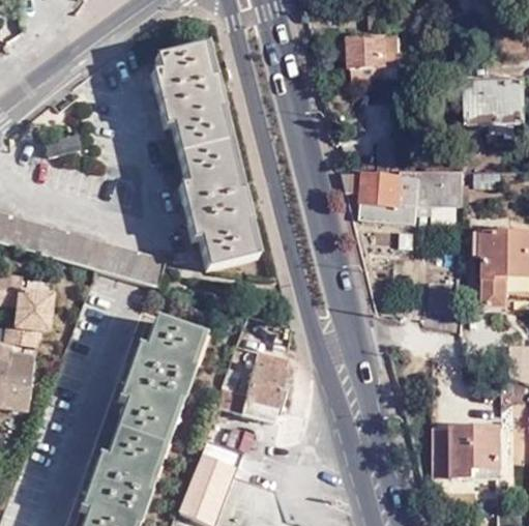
[(400,63),(398,34),(350,37),(353,83),(385,81),(384,63),(400,63)]
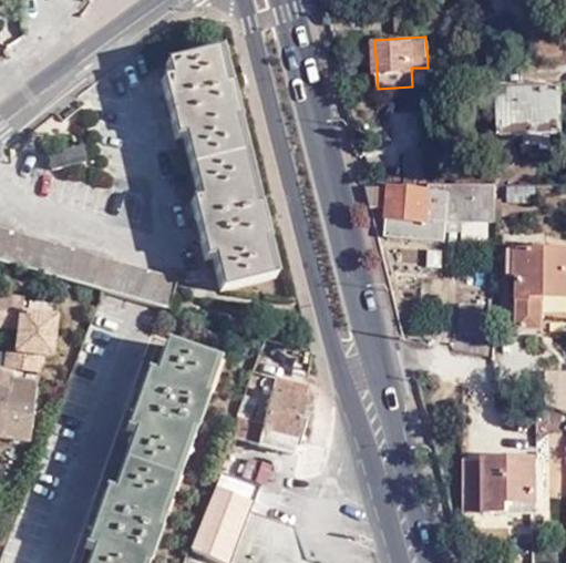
[(164,62),(218,289),(269,277),(214,50),(164,62)]
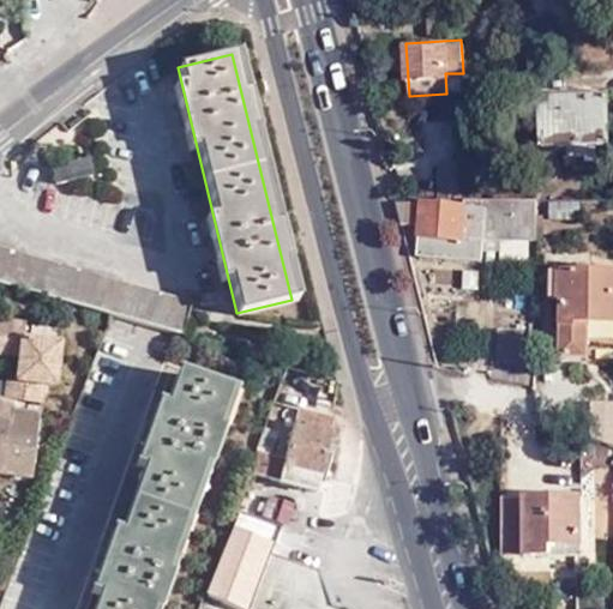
[(606,110),(606,91),(540,94),(542,137),(599,134),(599,112),(606,110)]
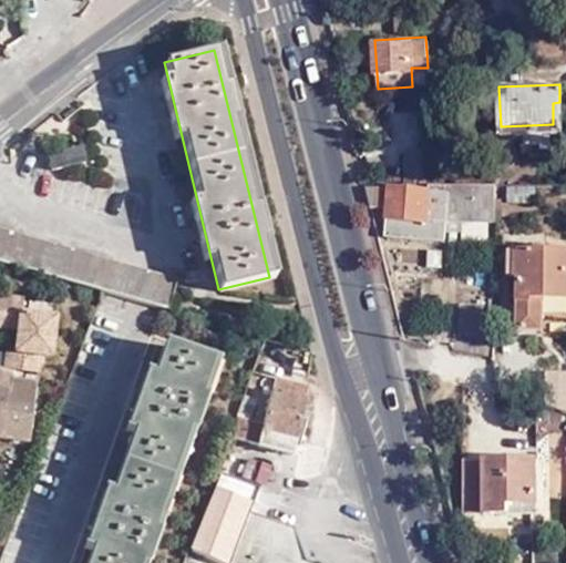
[(49,166),(83,162),(82,145),(47,150),(49,166)]
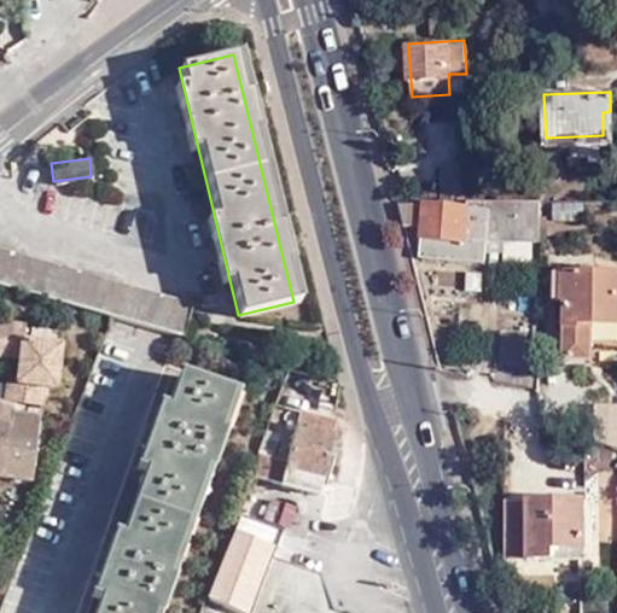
[(446,196),(467,197),(467,164),(446,163),(446,196)]
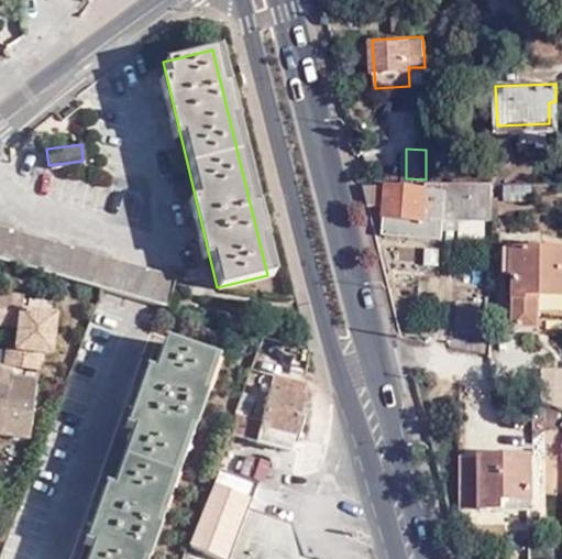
[(471,217),(492,217),(493,181),(430,179),(429,185),(374,182),(366,184),(371,205),(386,200),(385,231),(442,236),(444,217),(444,208),(471,208),(471,217)]
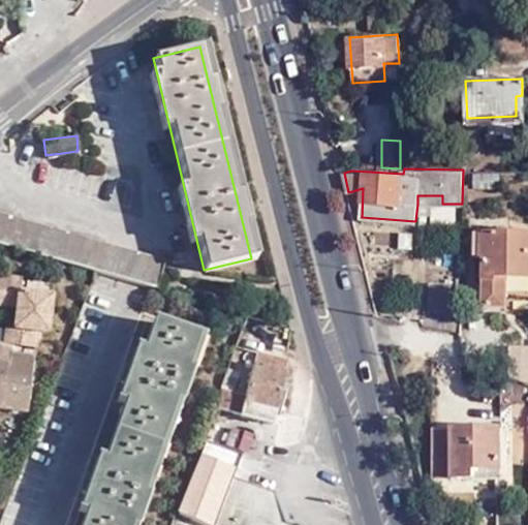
[(417,204),(442,204),(442,195),(417,195),(417,204)]
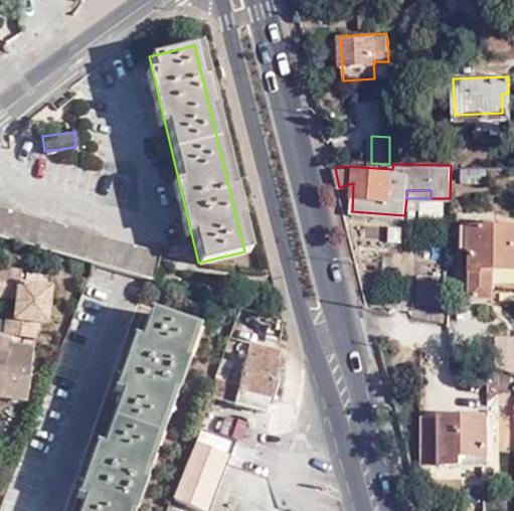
[(0,235),(151,280),(158,254),(0,207),(0,235)]
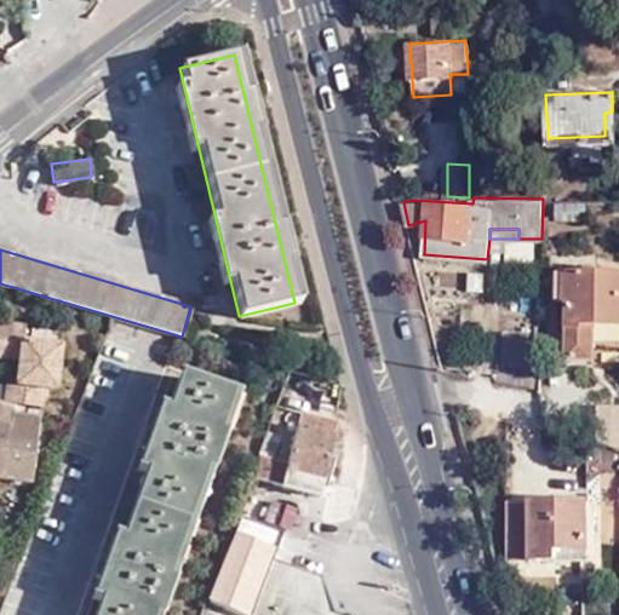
[(601,360),(601,348),(618,346),(618,269),(567,270),(567,299),(569,299),(569,326),(569,360),(601,360)]
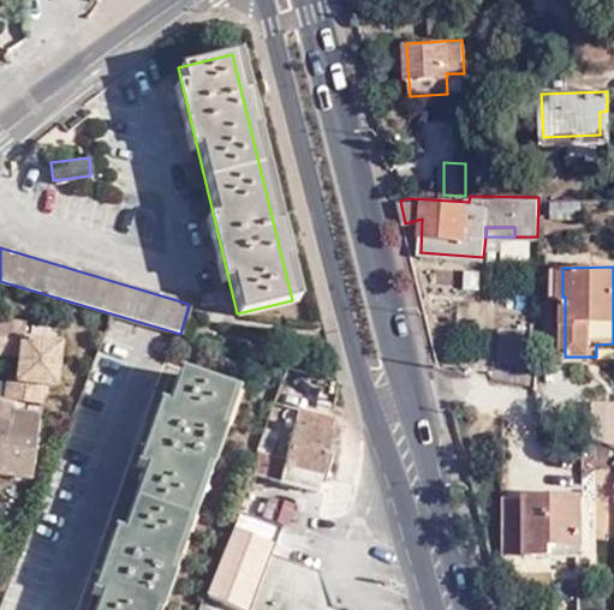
[(5,378),(1,398),(7,398),(36,404),(40,383),(52,384),(58,344),(21,338),(22,323),(0,318),(0,352),(17,354),(13,380),(5,378)]
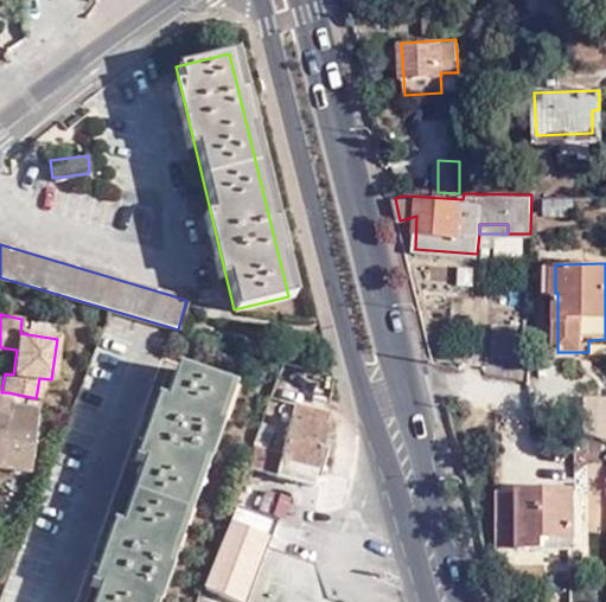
[(93,590),(88,601),(151,601),(230,390),(173,369),(161,402),(152,399),(129,461),(139,463),(114,530),(106,527),(84,587),(93,590)]
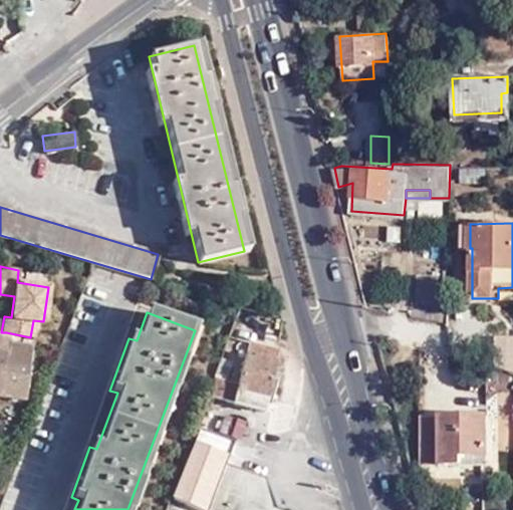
[(2,352),(0,351),(0,396),(21,401),(30,344),(5,341),(2,352)]
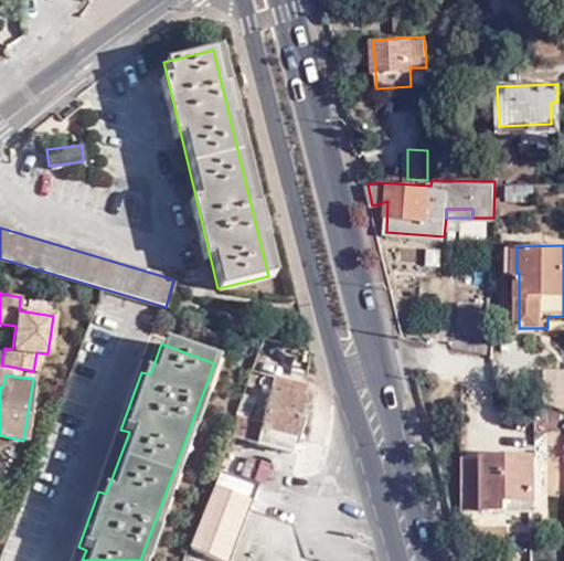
[(308,389),(276,380),(268,411),(261,409),(256,421),(264,424),(257,446),(289,455),(308,389)]
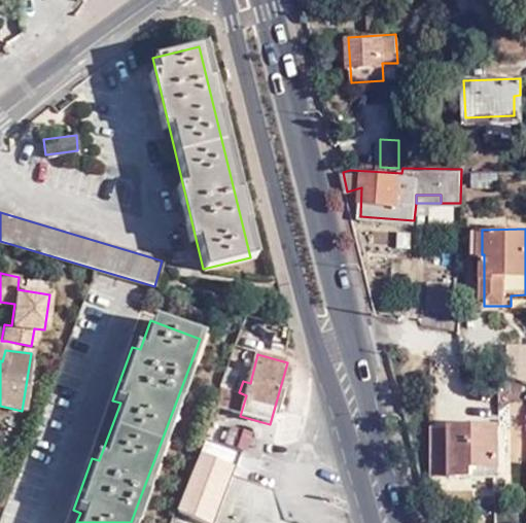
[(226,371),(219,385),(231,390),(237,375),(226,371)]
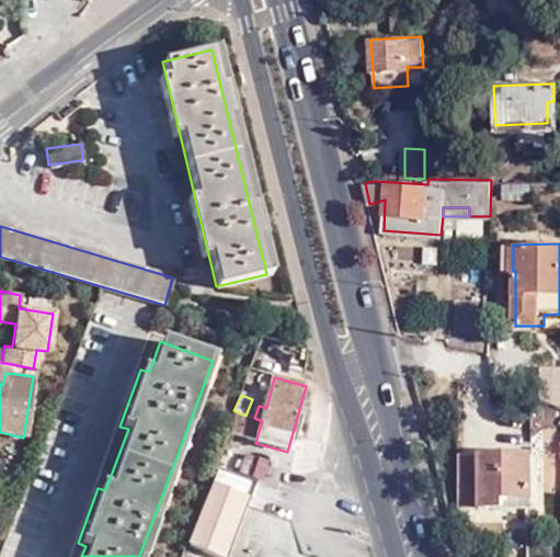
[(559,430),(559,405),(543,404),(539,428),(559,430)]
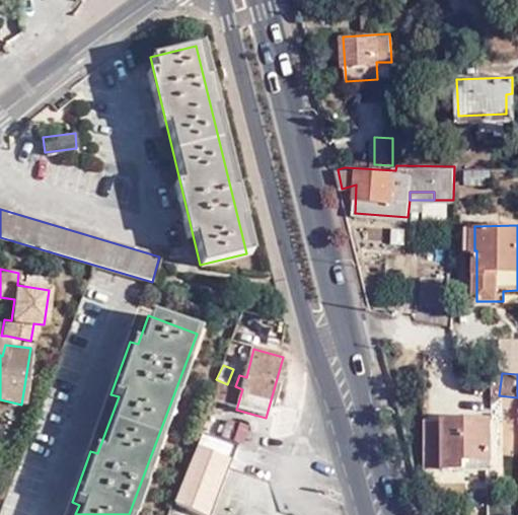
[(216,382),(209,401),(225,408),(231,388),(216,382)]
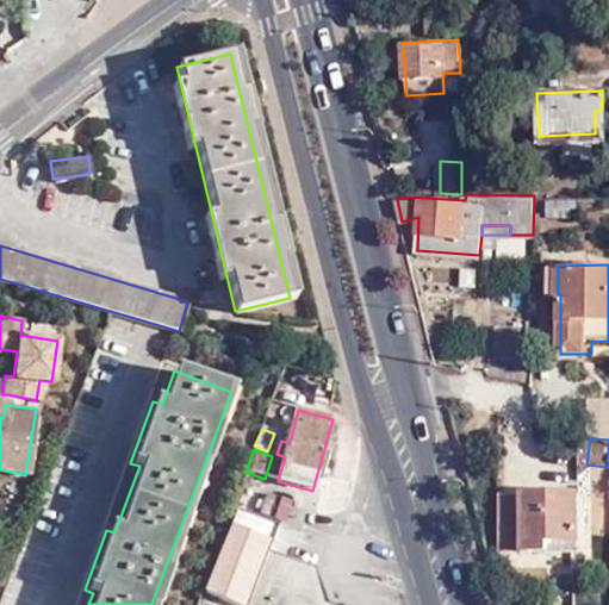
[(578,482),(501,482),(501,540),(547,540),(547,530),(578,530),(578,482)]
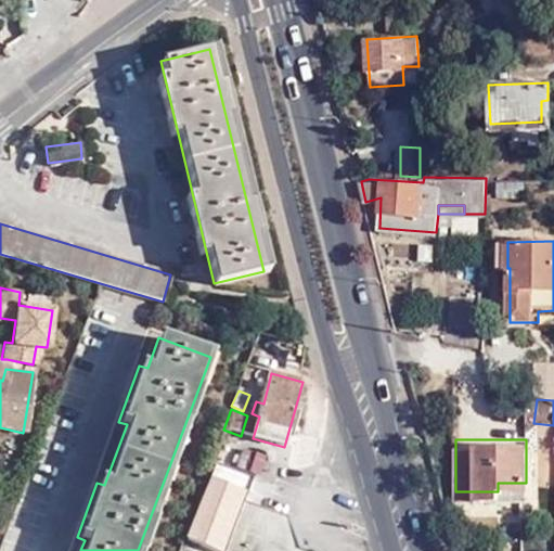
[(248,441),(240,457),(256,465),(265,450),(248,441)]
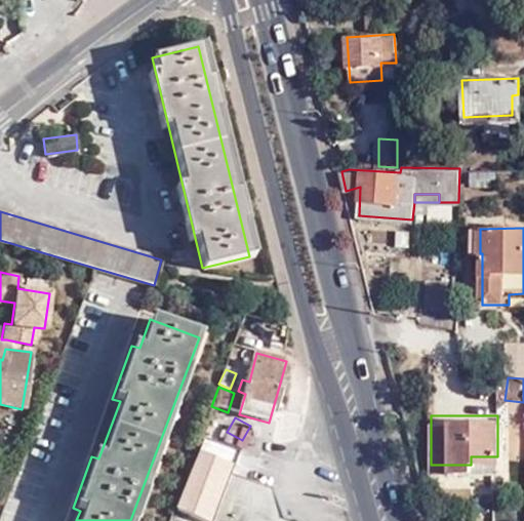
[(288,520),(281,518),(270,489),(229,474),(229,473),(237,452),(202,439),(174,511),(200,520),(288,520)]
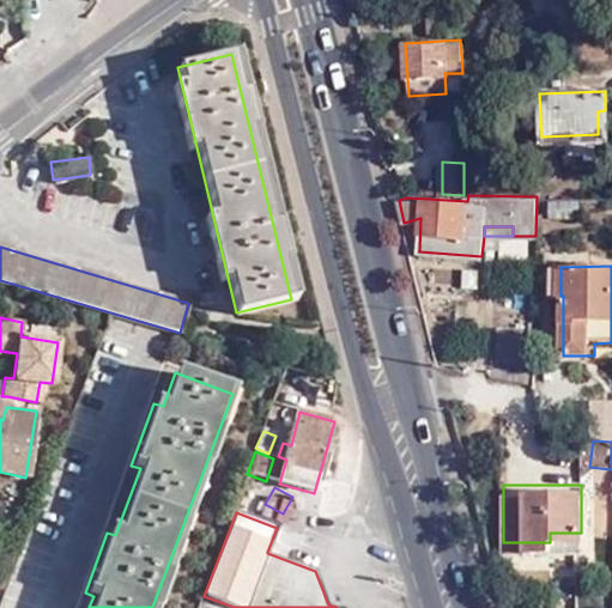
[(580,542),(581,533),(550,533),(550,542),(580,542)]
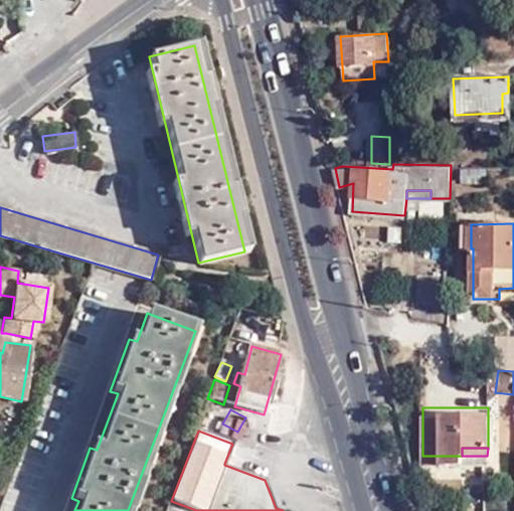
[(272,483),(265,480),(276,508),(283,510),(297,510),(298,510),(280,504),(272,483)]
